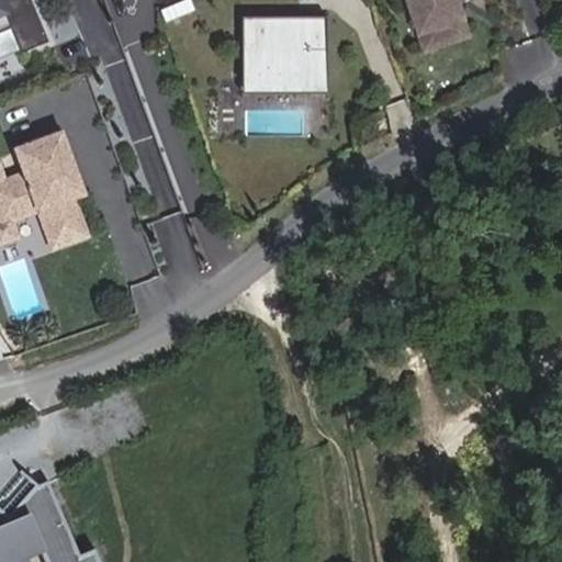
[(0,0),(0,13),(3,12),(11,26),(22,53),(48,41),(30,0),(0,0)]
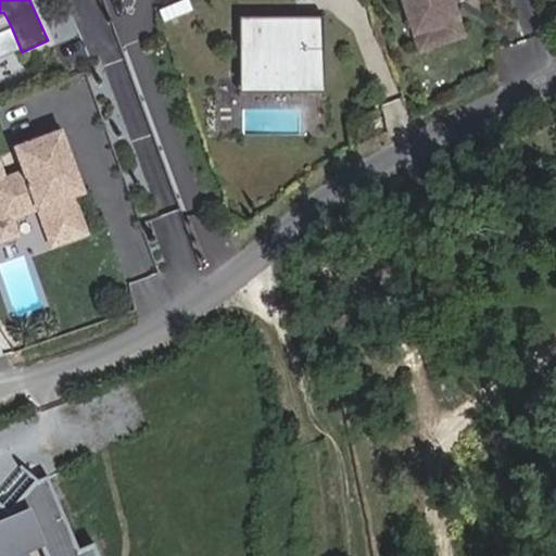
[(419,0),(433,37),(476,22),(467,0),(419,0)]
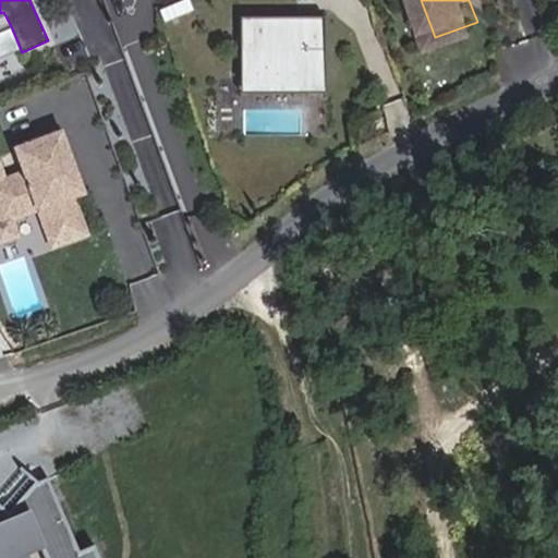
[(3,12),(0,13),(0,31),(11,26),(3,12)]
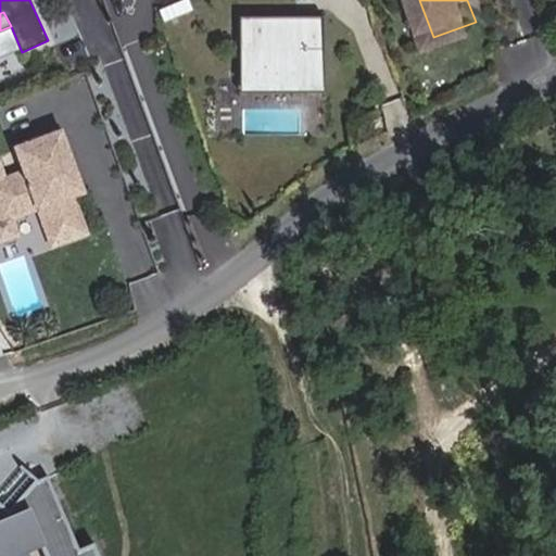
[(325,12),(241,12),(240,72),(303,72),(303,88),(325,88),(325,12)]
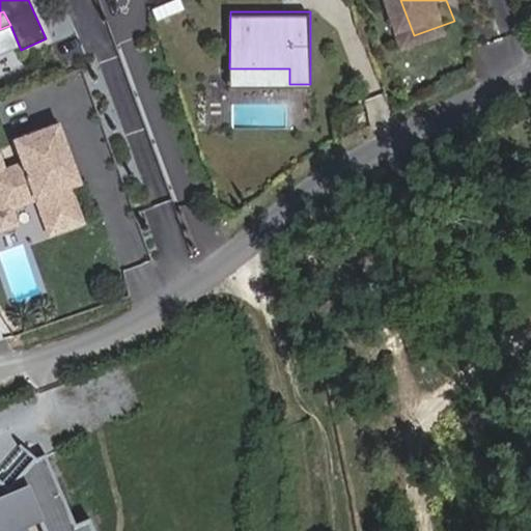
[(289,68),(229,68),(230,83),(289,84),(289,68)]
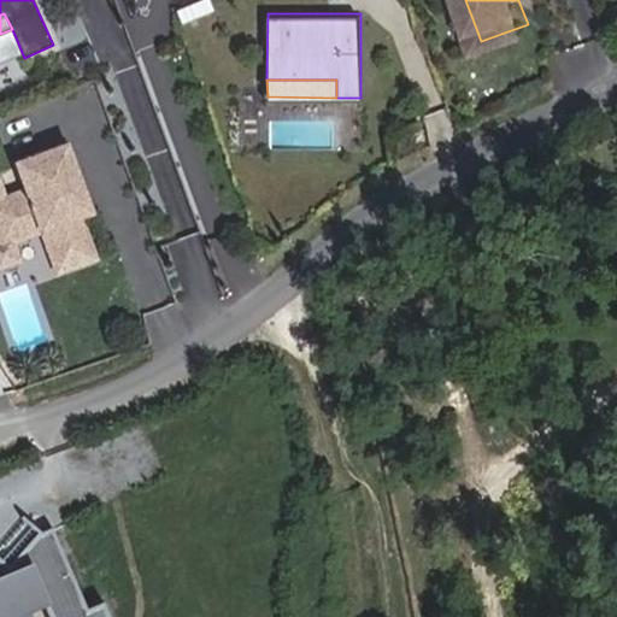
[(68,147),(19,164),(29,191),(6,199),(0,183),(0,239),(3,246),(45,230),(52,251),(62,248),(69,269),(97,258),(81,217),(77,206),(89,203),(68,147)]
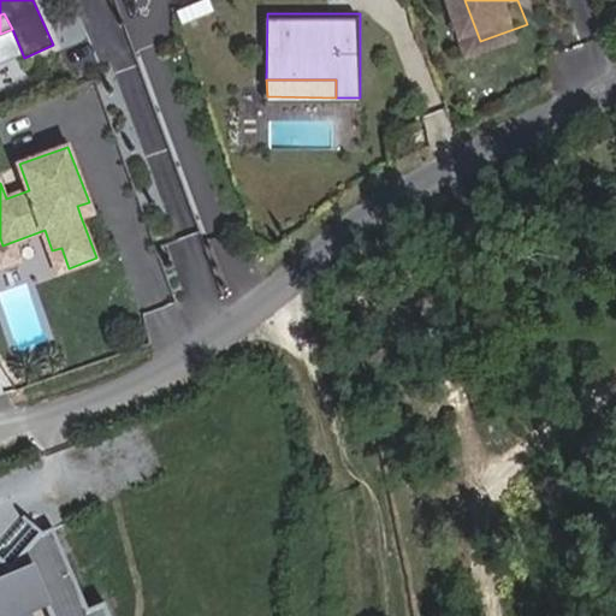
[(93,212),(89,202),(77,206),(81,217),(93,212)]
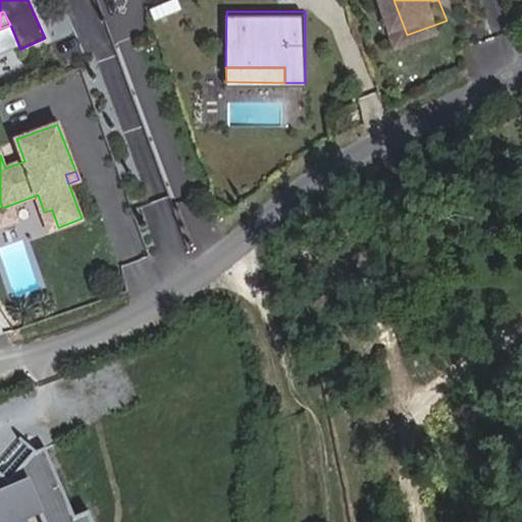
[(0,227),(8,225),(2,208),(0,208),(0,227)]
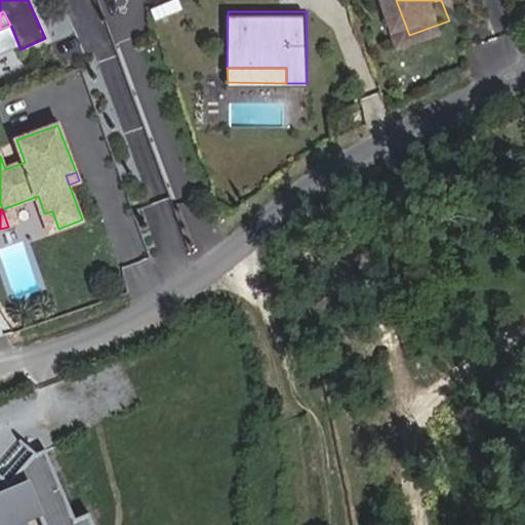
[(58,229),(52,211),(44,213),(51,232),(58,229)]
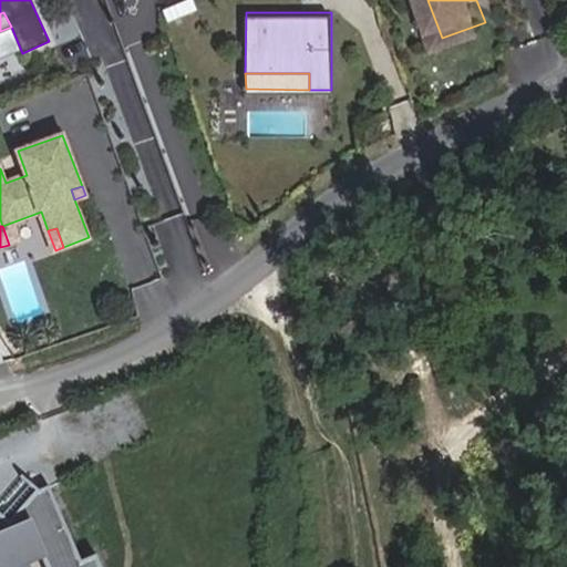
[(0,332),(0,357),(9,352),(0,332)]
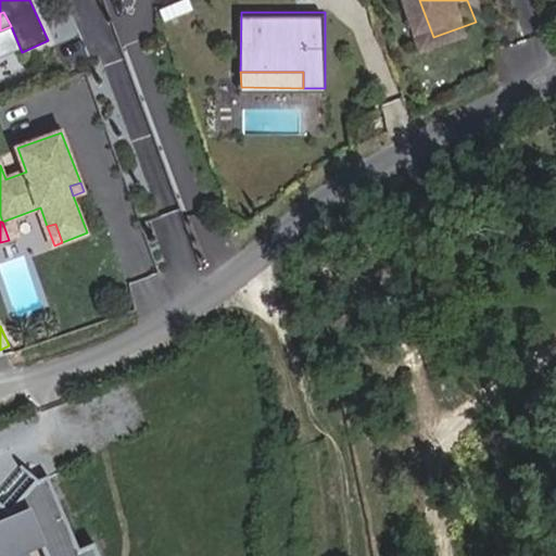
[(36,482),(26,474),(0,503),(0,507),(8,515),(36,482)]
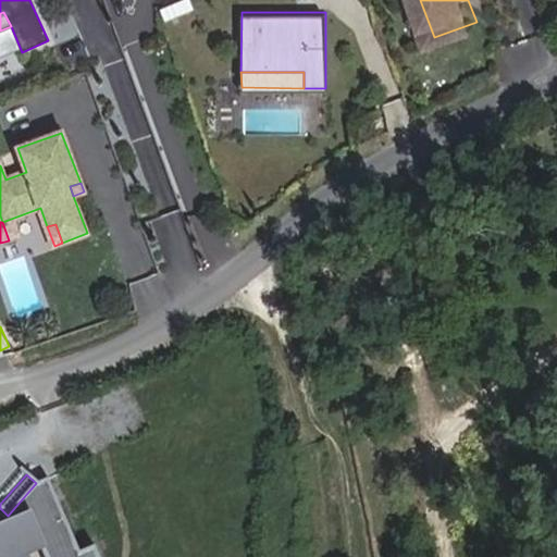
[(0,556),(13,556),(26,552),(40,546),(44,556),(94,556),(91,549),(76,556),(47,481),(38,485),(36,483),(8,516),(0,508),(0,556)]
